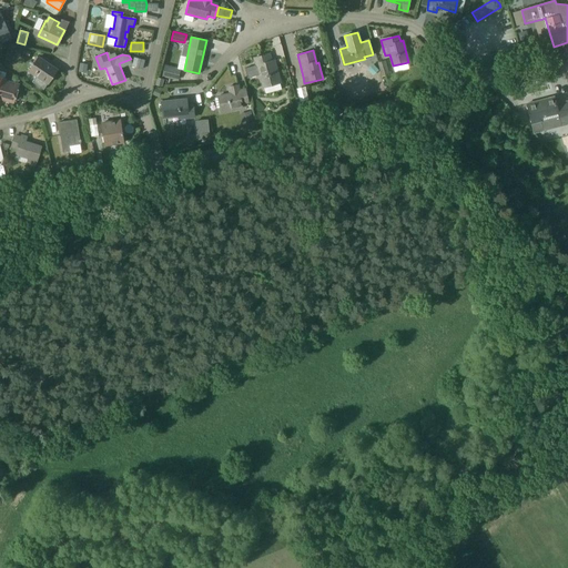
[(273,60),(271,61),(269,54),(253,58),(257,74),(260,73),(263,87),(280,82),(273,60)]
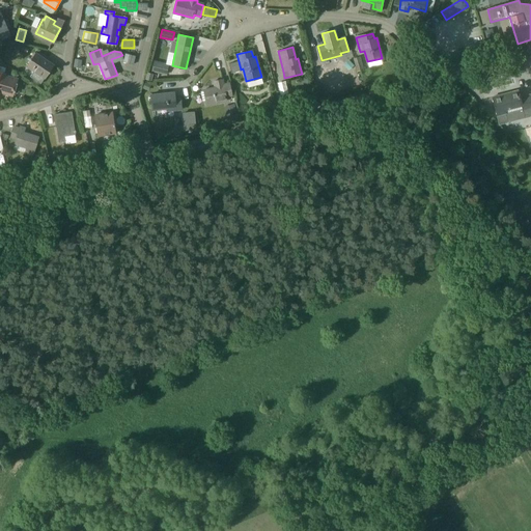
[(53,64),(36,53),(32,59),(29,64),(27,66),(34,71),(30,77),(40,84),(45,78),(53,64)]
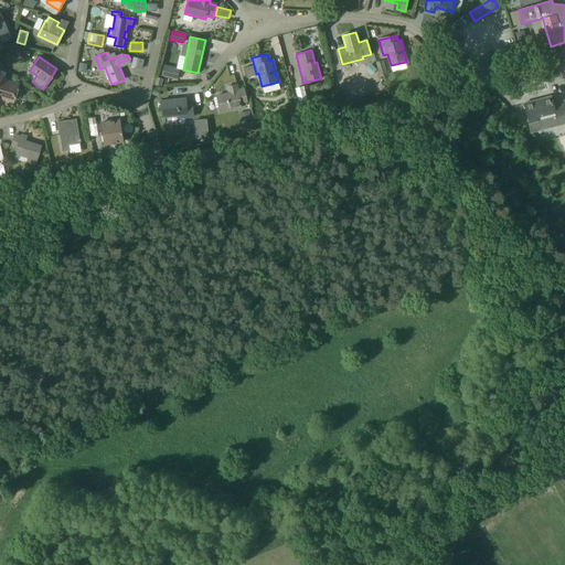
[(144,68),(146,60),(134,56),(131,65),(144,68)]
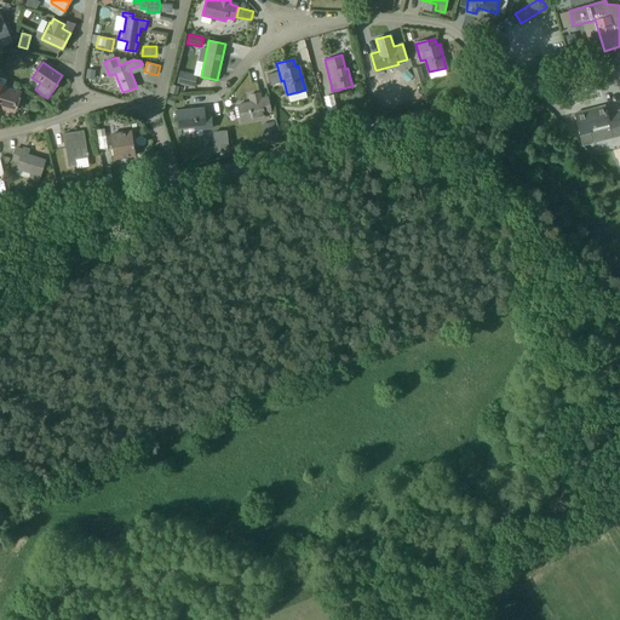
[(422,65),(412,68),(417,85),(426,82),(422,65)]
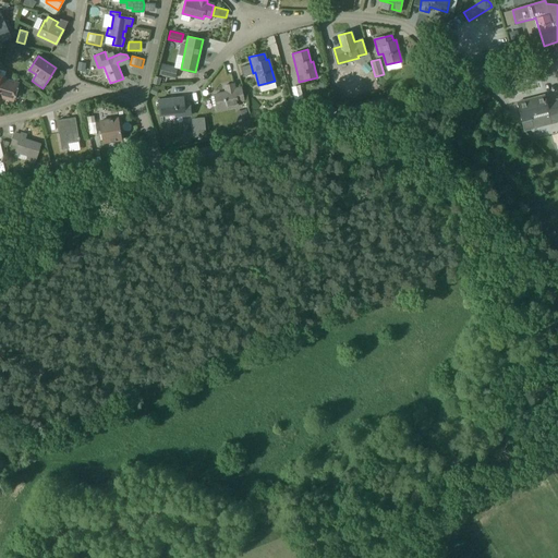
[(366,63),(361,68),(366,74),(372,69),(366,63)]
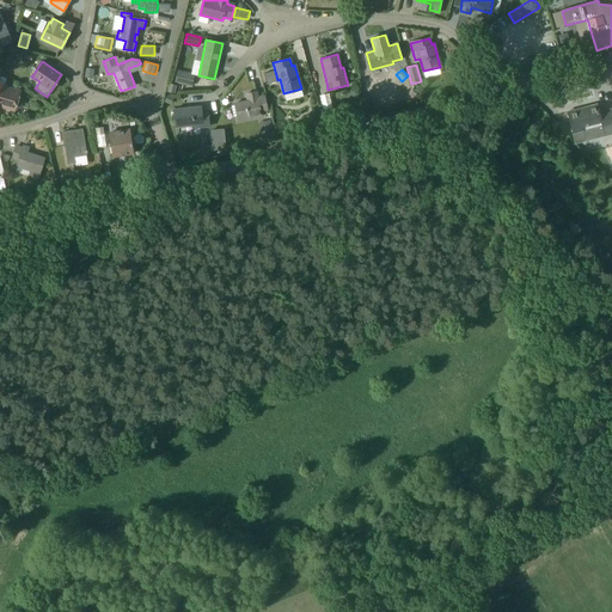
[(195,74),(177,71),(175,83),(191,86),(195,74)]
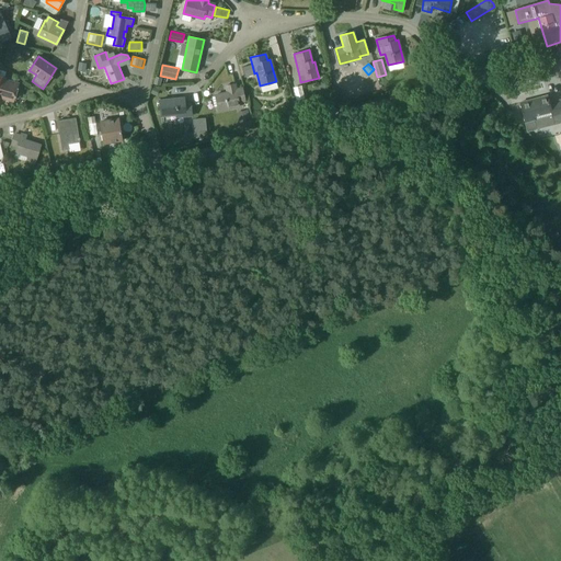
[(4,78),(0,76),(0,96),(13,101),(18,84),(4,80),(4,78)]
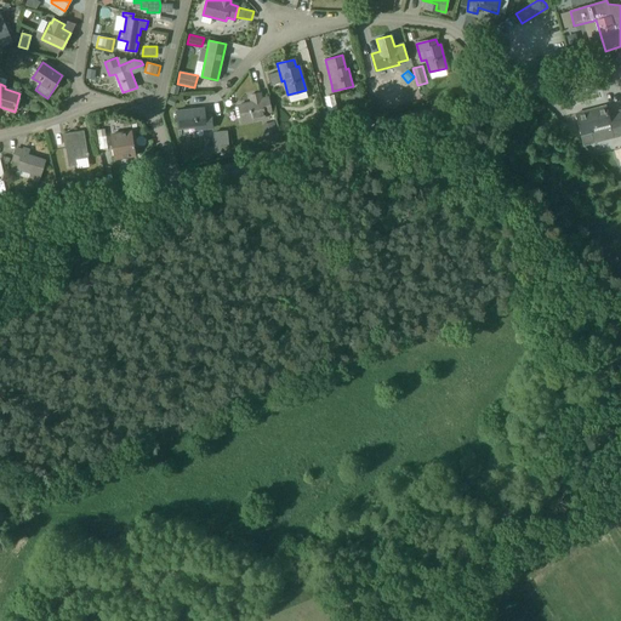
[(360,90),(352,97),(358,103),(366,96),(360,90)]
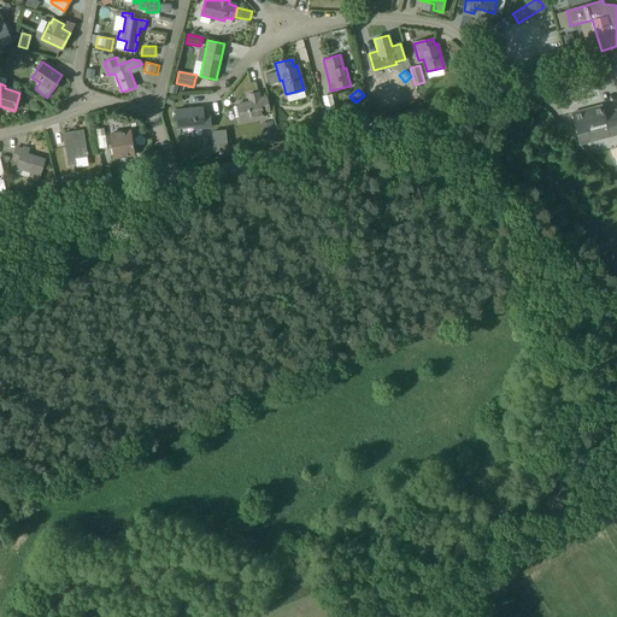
[(268,98),(260,99),(258,93),(248,94),(250,101),(236,104),(240,122),(264,117),(263,112),(271,111),(268,98)]
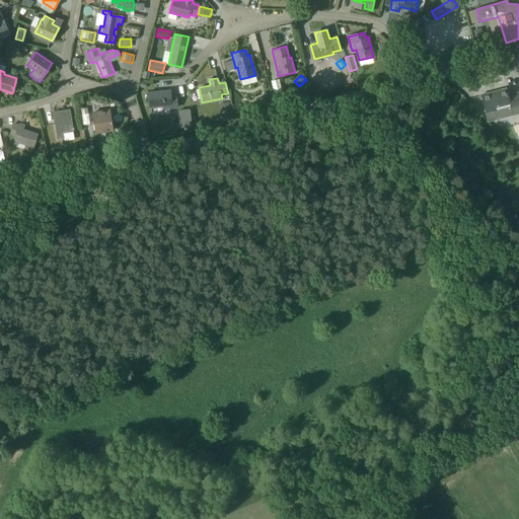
[(494,108),(495,114),(497,121),(513,116),(511,109),(518,106),(518,96),(518,93),(508,95),(506,88),(497,90),(498,92),(483,96),(486,110),(494,108)]
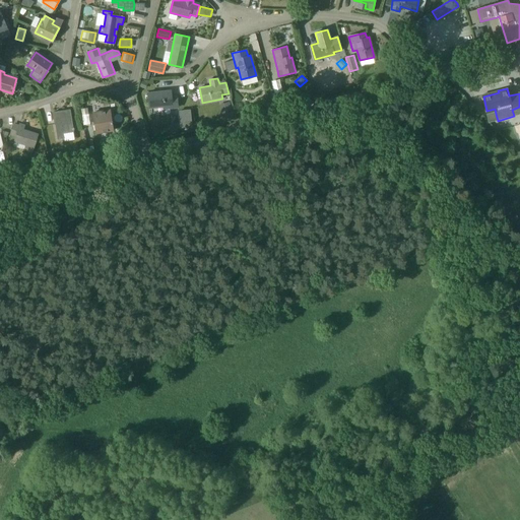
[(171,90),(148,92),(149,108),(163,107),(164,110),(179,109),(178,95),(172,96),(171,90)]
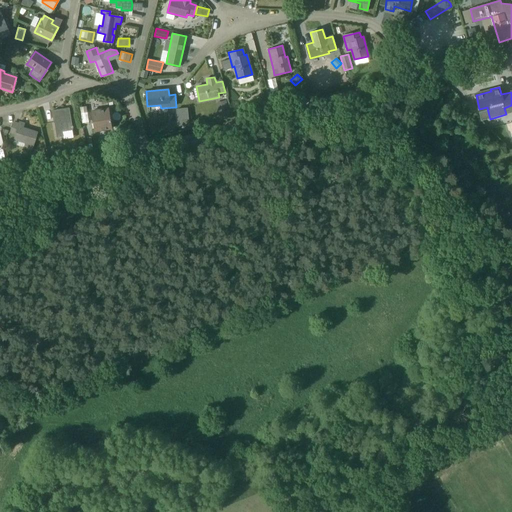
[(268,93),(270,101),(281,98),(279,90),(268,93)]
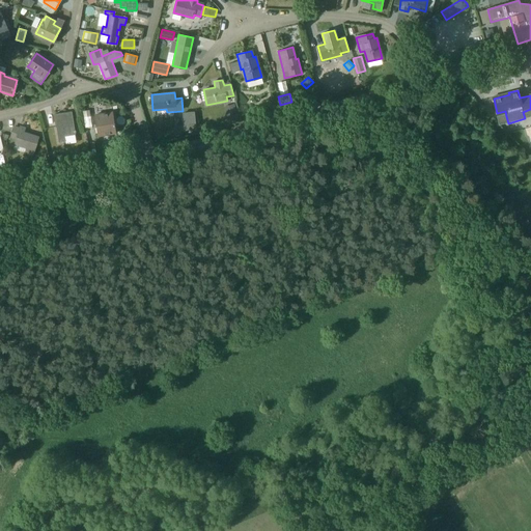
[(280,109),(278,102),(272,103),(274,111),(280,109)]
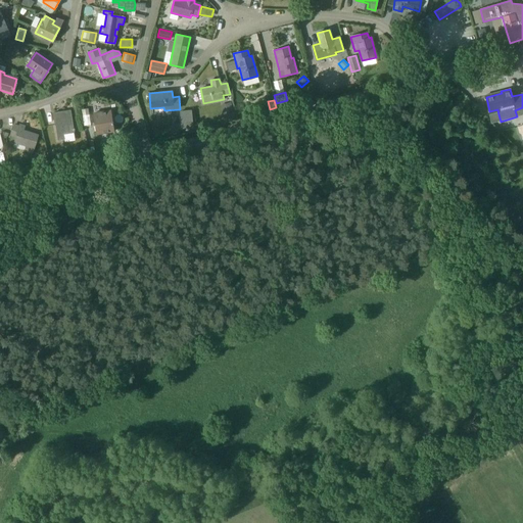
[(70,109),(59,111),(53,112),(58,140),(65,138),(64,134),(75,132),(70,109)]
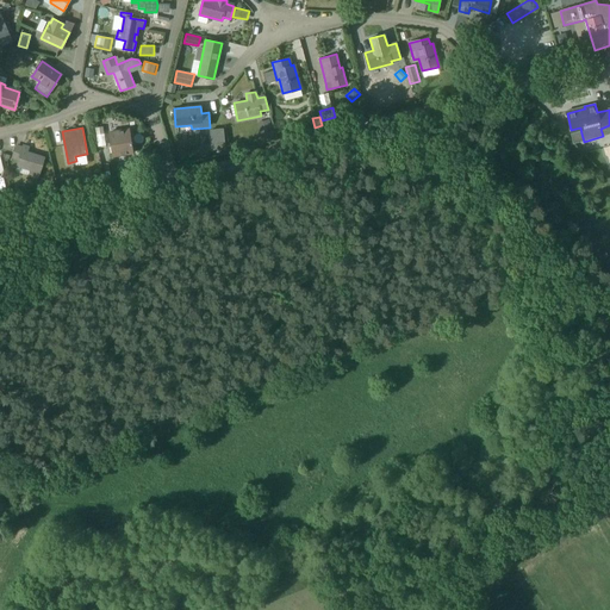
[(260,131),(262,141),(274,138),(272,128),(260,131)]
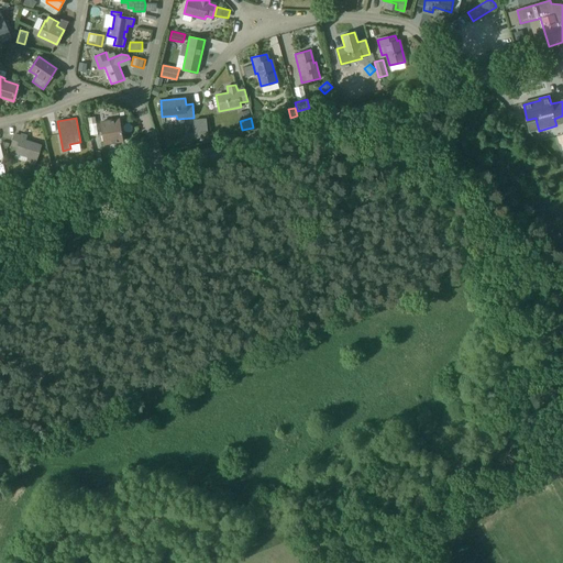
[(119,119),(106,121),(106,123),(101,123),(105,144),(111,143),(110,138),(121,135),(119,119)]
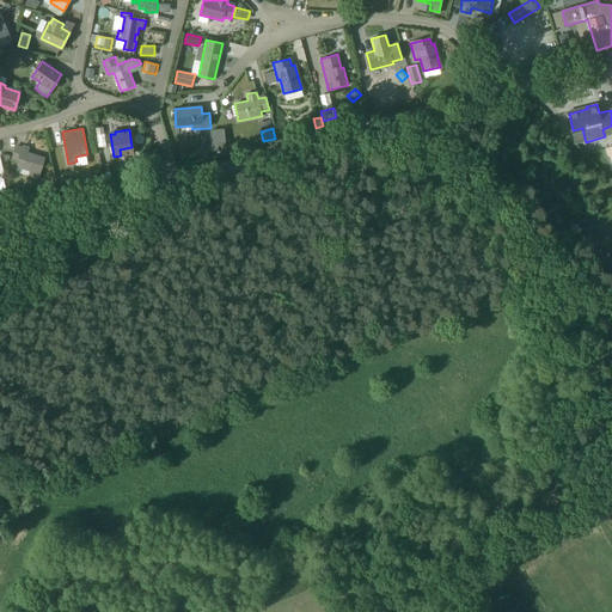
[(46,159),(36,155),(28,153),(29,147),(23,146),(17,165),(30,170),(29,176),(38,179),(41,172),(42,172),(46,159)]
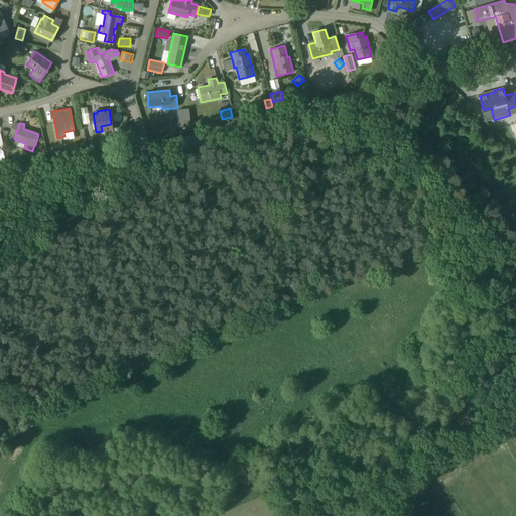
[(55,148),(51,155),(57,159),(61,151),(55,148)]
